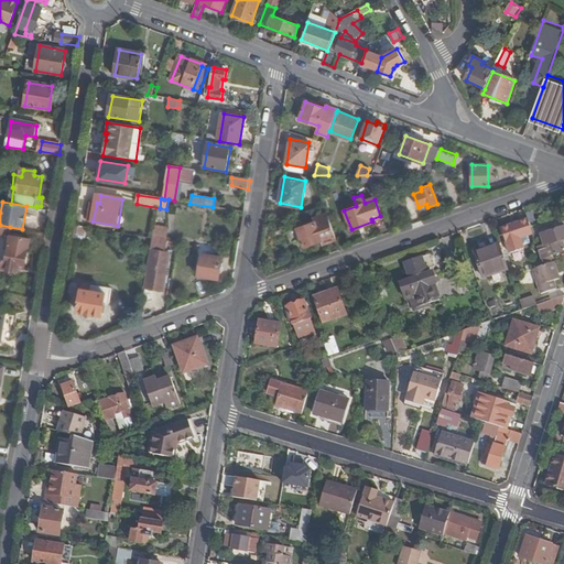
[(324,245),(337,240),(326,212),(314,216),(315,221),(292,229),(295,239),(301,237),(304,247),(323,240),(324,245)]
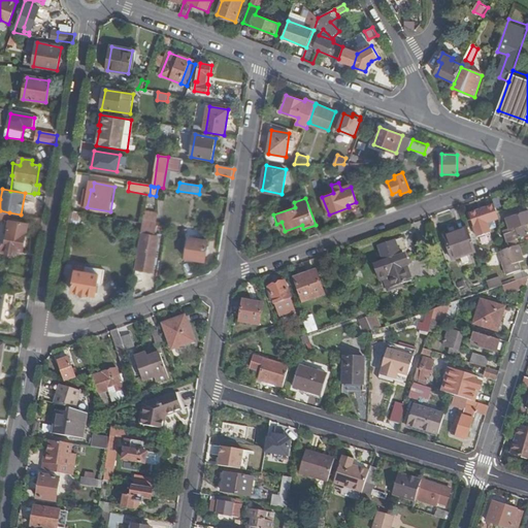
[(500,218),(496,205),(471,215),(479,237),(491,233),(488,222),(500,218)]
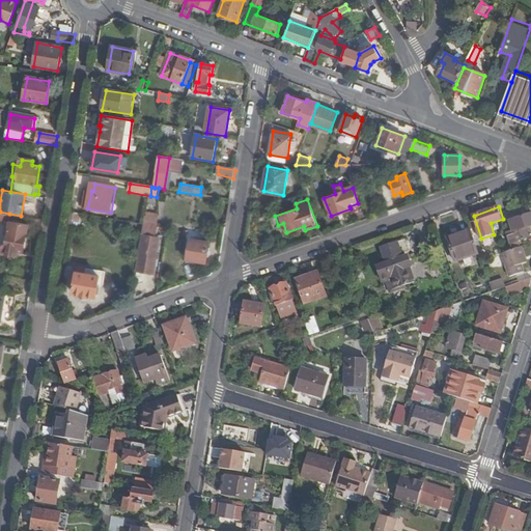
[(0,221),(7,223),(9,214),(0,212),(0,221)]
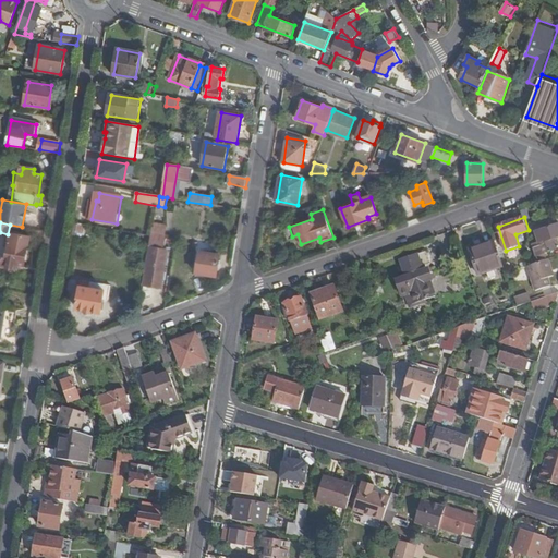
[(534,245),(538,257),(548,254),(548,252),(557,247),(557,237),(556,231),(545,235),(546,241),(534,245)]
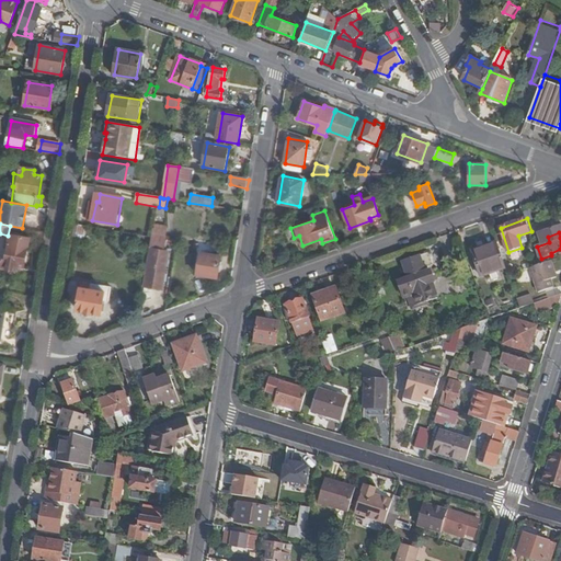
[(2,259),(0,267),(14,271),(15,265),(25,267),(29,248),(25,248),(26,239),(9,236),(6,259),(2,259)]
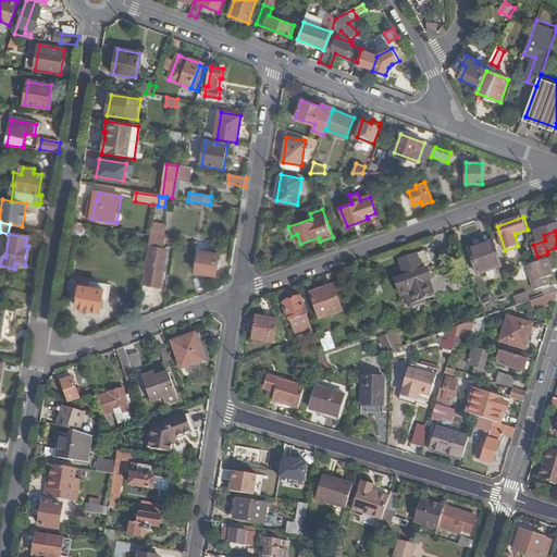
[(163,238),(152,237),(150,247),(162,249),(163,238)]
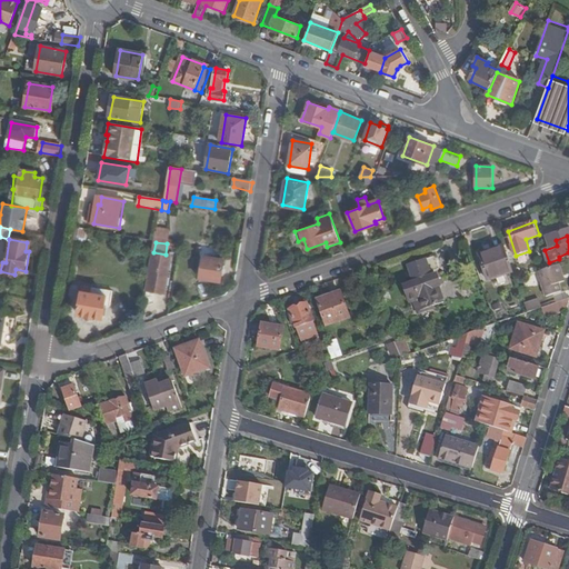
[(515,271),(506,247),(481,255),(490,280),(515,271)]
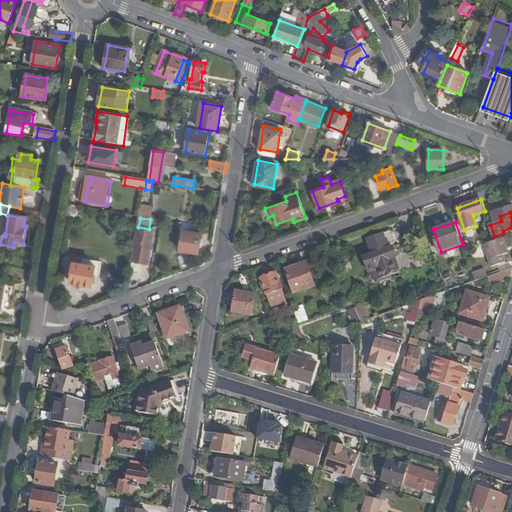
[(149,229),(138,227),(132,263),(148,266),(154,230),(149,229)]
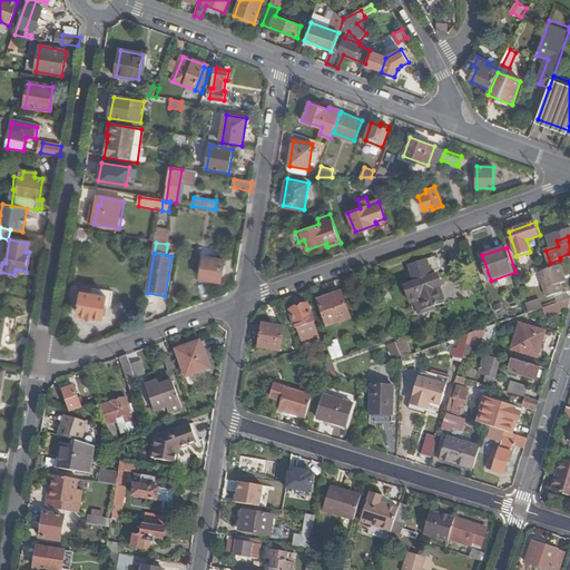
[(422,311),(445,302),(440,285),(442,284),(439,274),(434,275),(433,272),(441,269),(438,256),(410,265),(415,281),(406,285),(412,302),(419,300),(422,311)]
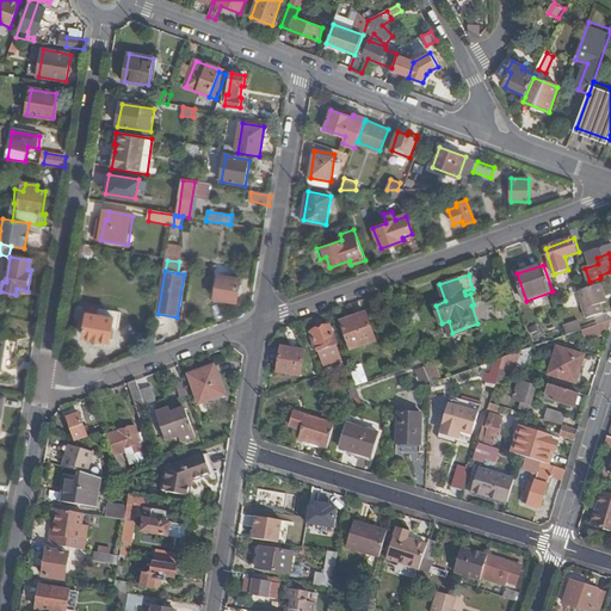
[(242,281),(220,276),(215,298),(238,303),(242,281)]
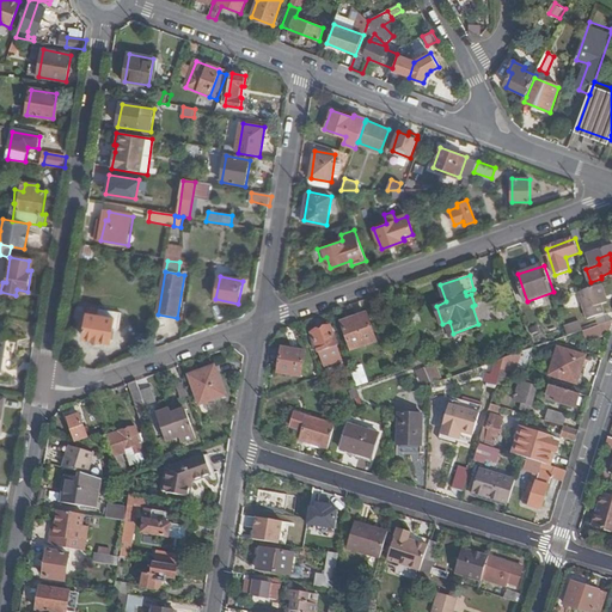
[(609,303),(603,285),(586,289),(580,292),(588,319),(605,314),(603,305),(609,303)]
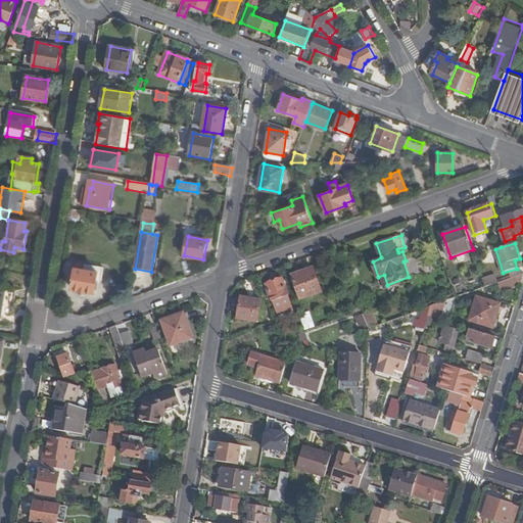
[(77,264),(72,288),(95,292),(98,272),(85,270),(86,265),(77,264)]
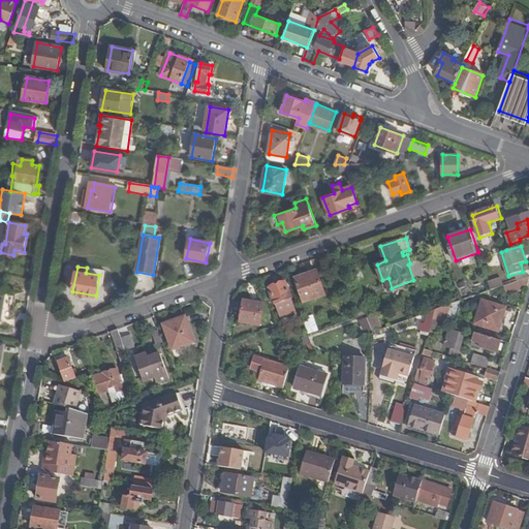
[(363,269),(355,272),(360,281),(366,279),(363,269)]
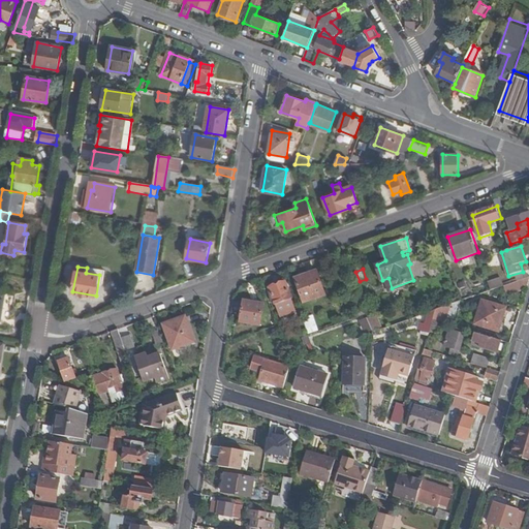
[(296,278),(304,302),(325,294),(317,271),(296,278)]
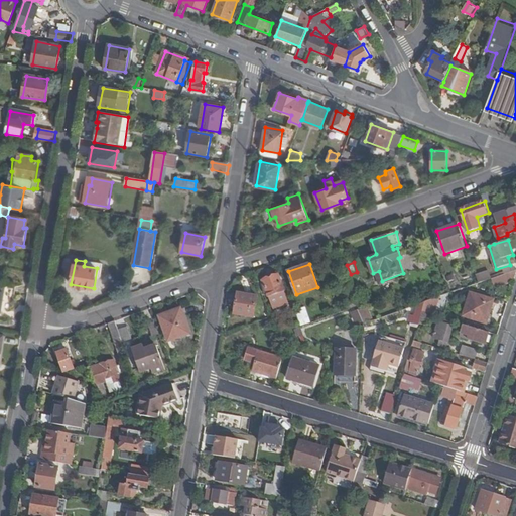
[(515,282),(515,277),(515,270),(503,275),(506,285),(515,282)]
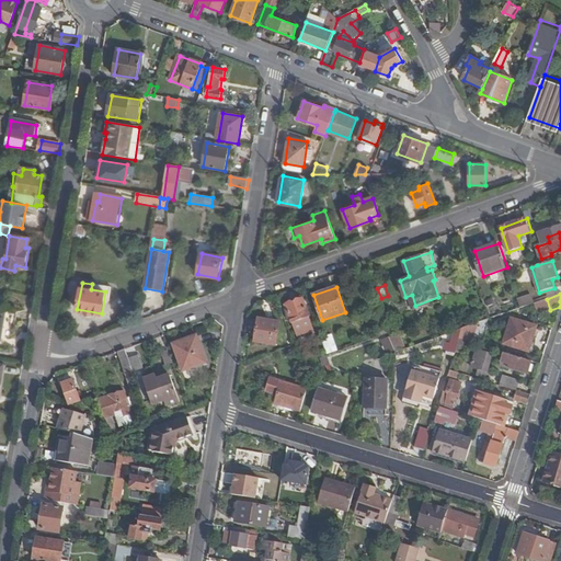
[(522,307),(535,302),(533,295),(519,300),(522,307)]
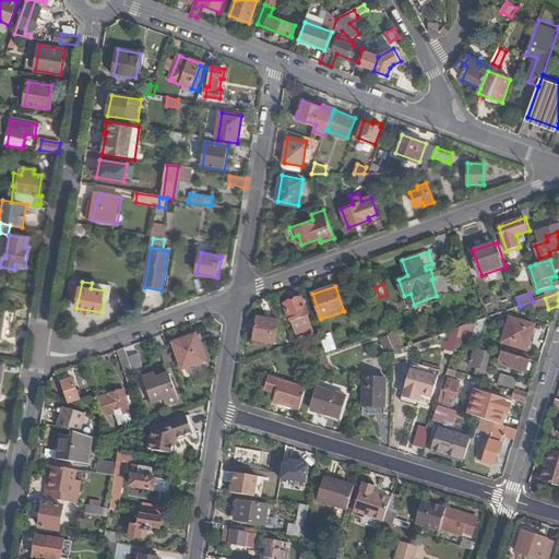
[(286,304),(297,334),(313,328),(302,297),(286,304)]
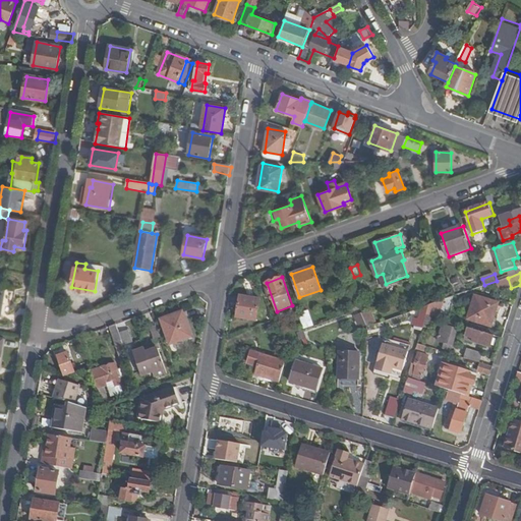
[(261,298),(241,294),(236,316),(256,320),(261,298)]
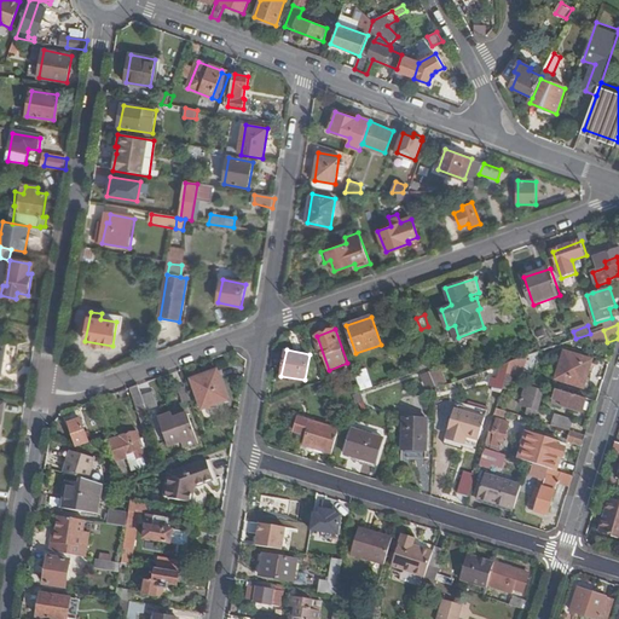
[(593,360),(566,353),(557,381),(584,389),(593,360)]
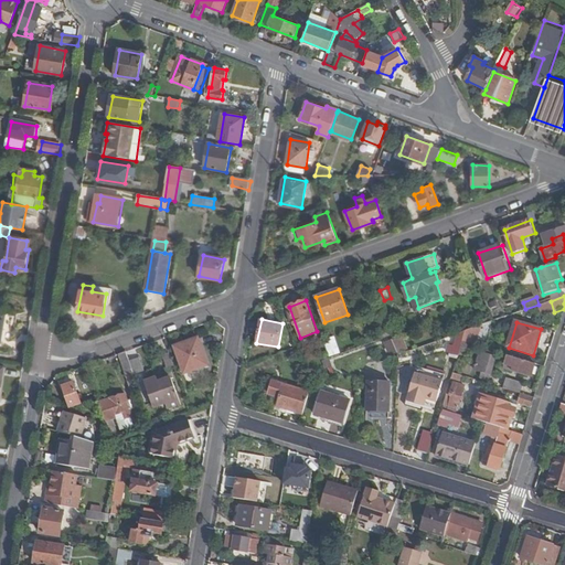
[(458,358),(464,340),(467,329),(458,331),(456,344),(450,344),(448,351),(450,351),(448,355),(458,358)]
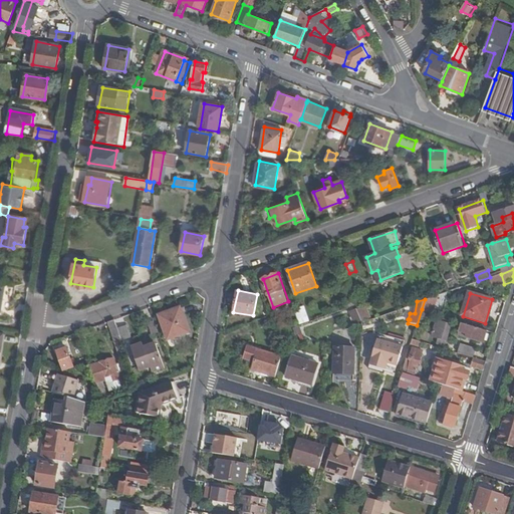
[(300,316),(308,313),(305,306),(297,309),(300,316)]
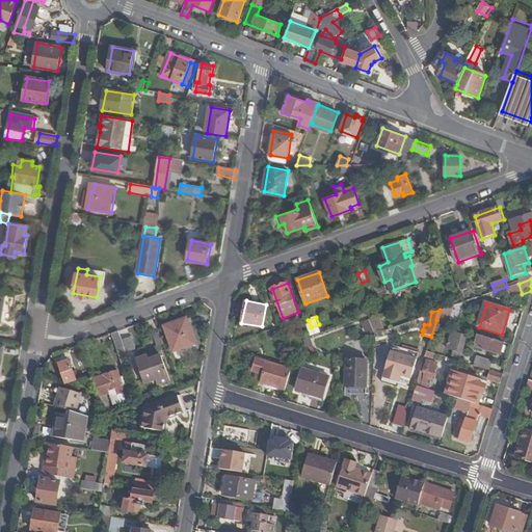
[(377,317),(371,319),(376,330),(381,328),(377,317)]
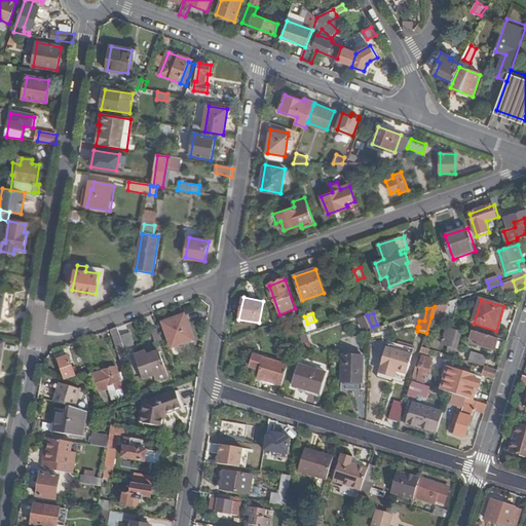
[(162,324),(172,348),(193,340),(185,315),(162,324)]
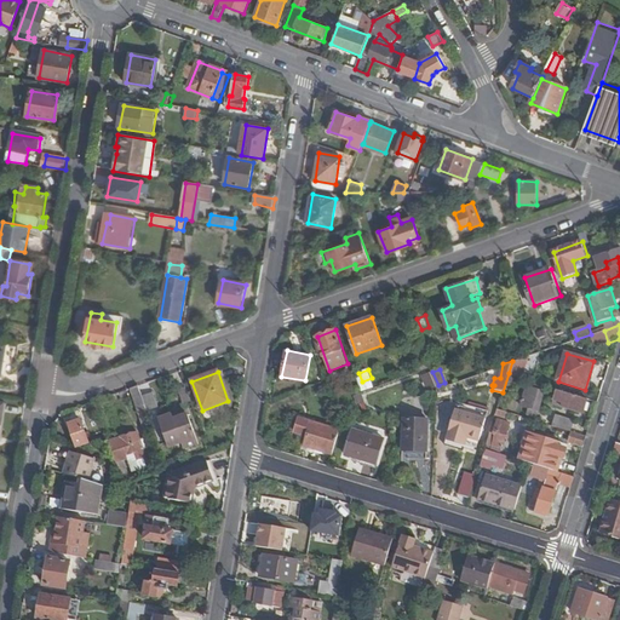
[(438,385),(432,372),(425,374),(429,388),(438,385)]
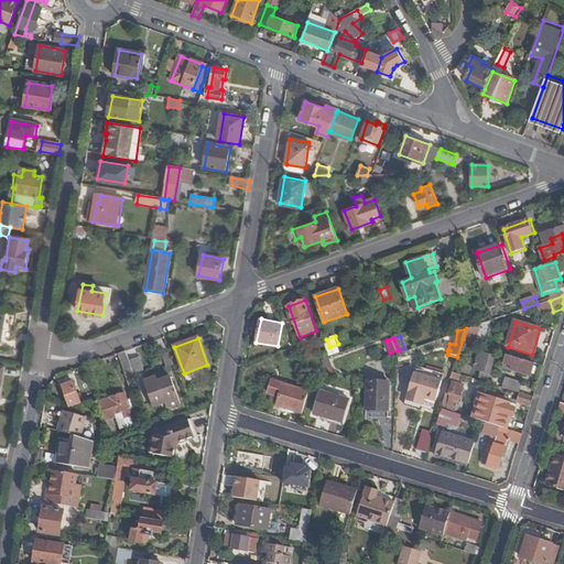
[(481,370),(478,380),(487,382),(496,356),(480,351),(478,357),(475,356),(472,364),(476,366),(475,369),(481,370)]
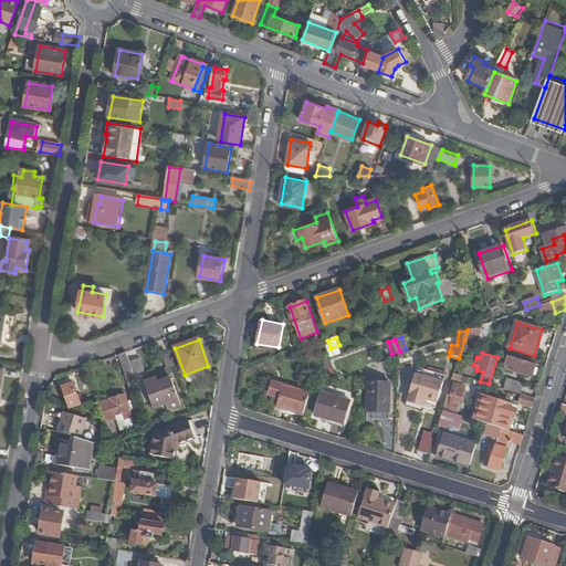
[(127,354),(119,356),(127,377),(135,375),(130,363),(127,354)]
